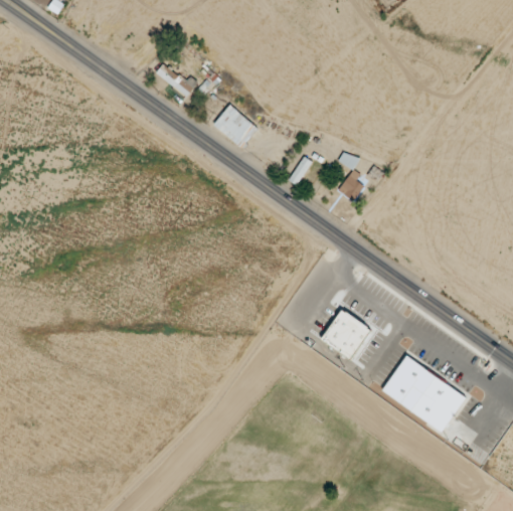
[(194,81),(162,58),(154,70),(185,94),(194,81)]
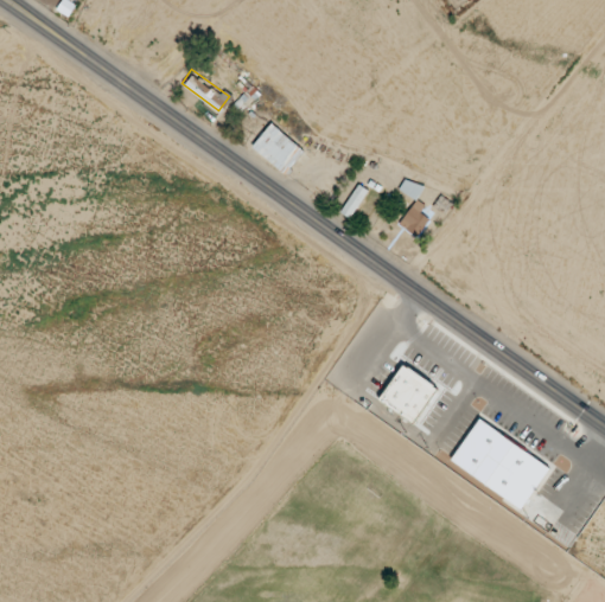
[(301,145),(268,120),(249,145),(284,170),(301,145)]
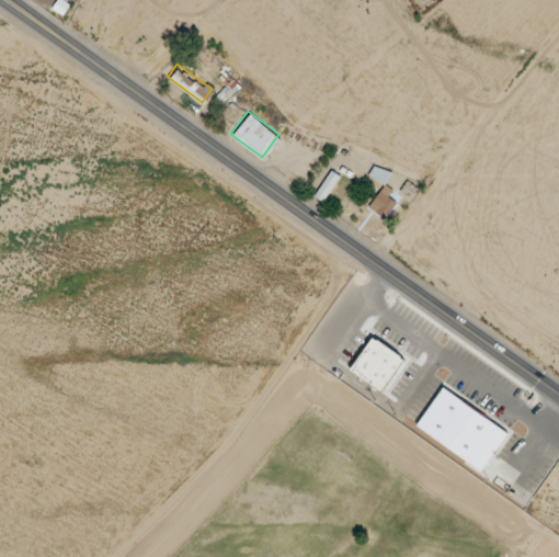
[(367,173),(385,181),(389,169),(372,161),(367,173)]
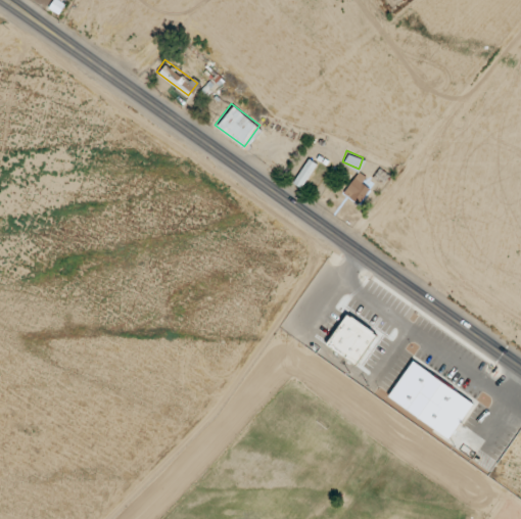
[(292,179),(300,184),(315,159),(308,155),(292,179)]
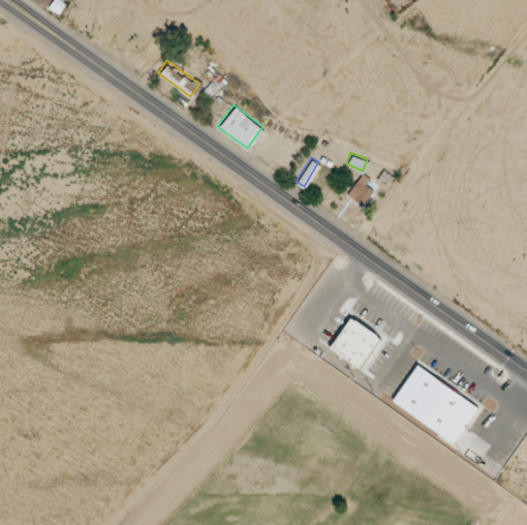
[(365,182),(369,175),(360,170),(346,193),(363,204),(373,186),(365,182)]
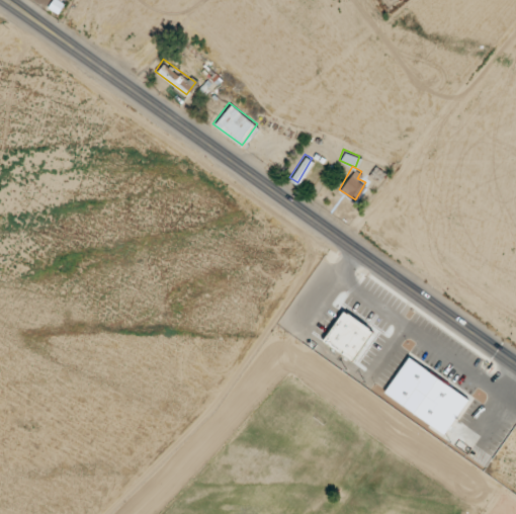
[(325,337),(345,310),(374,330),(353,357),(325,337)]
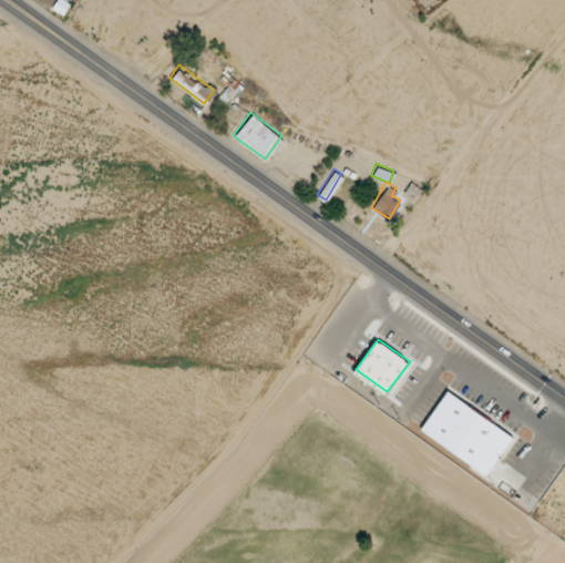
[(424,425),(447,391),(512,439),(486,470),(424,425)]
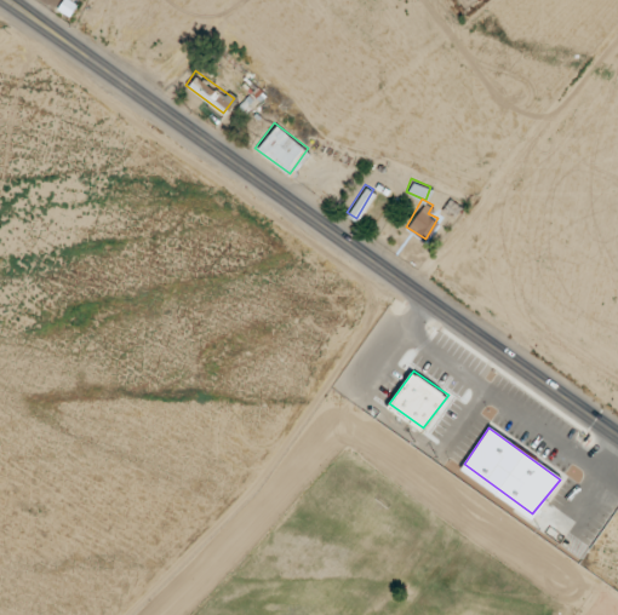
[(617,580),(582,556),(617,512),(617,580)]
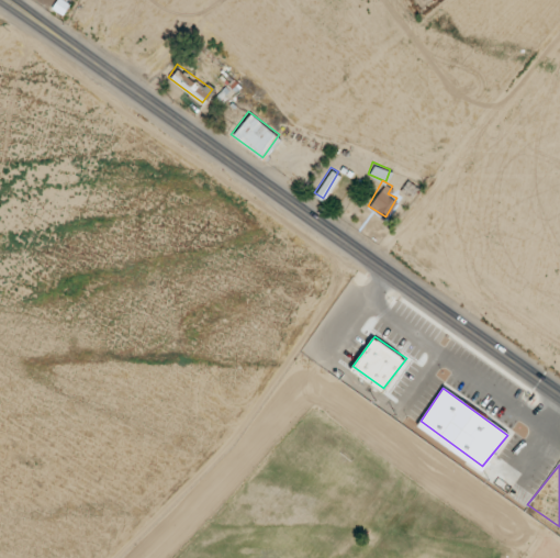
All buildings are outlined.
